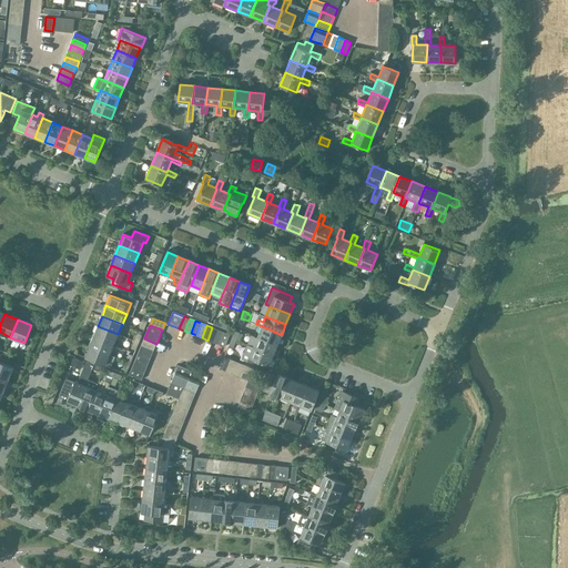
[(98,326),(93,336),(114,345),(118,334),(98,326)]
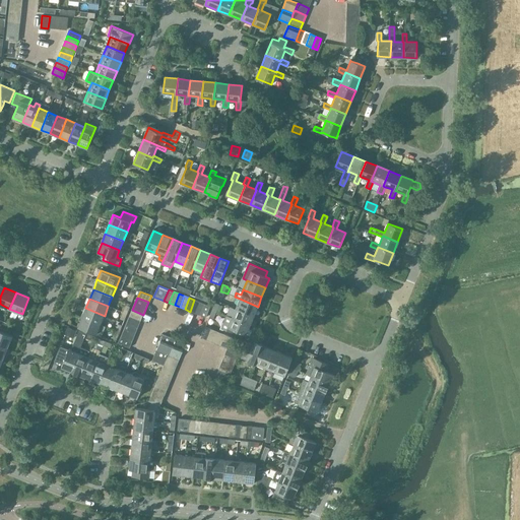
[(240,299),(236,309),(254,316),(258,307),(240,299)]
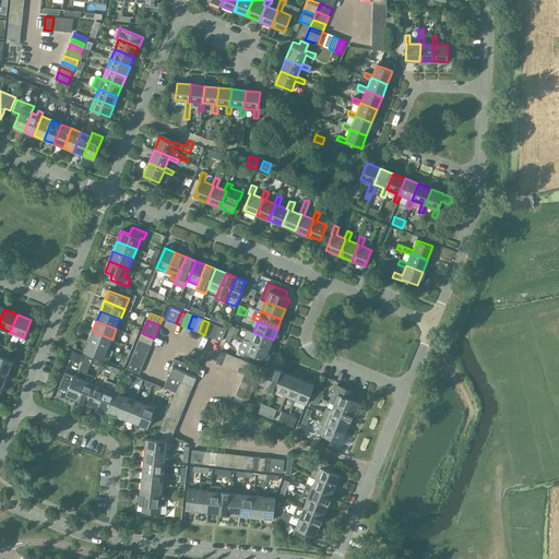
[(204,335),(210,337),(215,325),(209,322),(204,335)]
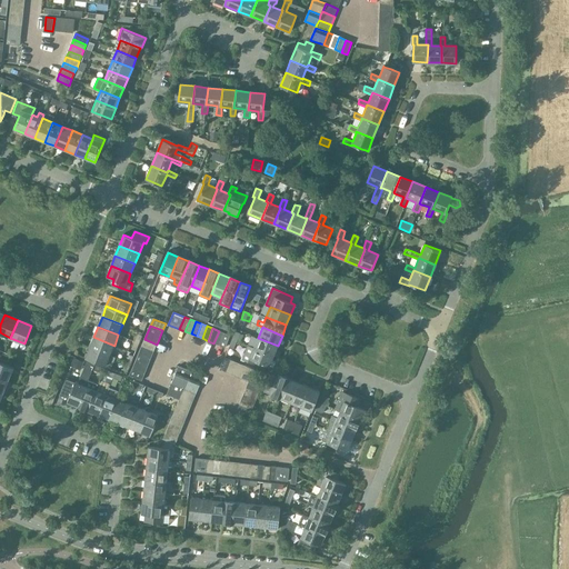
[(213,343),(219,346),(225,333),(219,331),(213,343)]
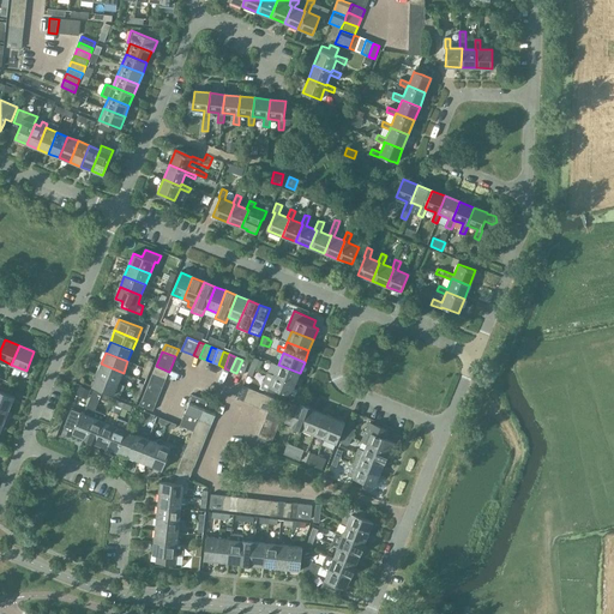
[(254,357),(251,366),(256,368),(256,367),(259,368),(262,361),(254,357)]
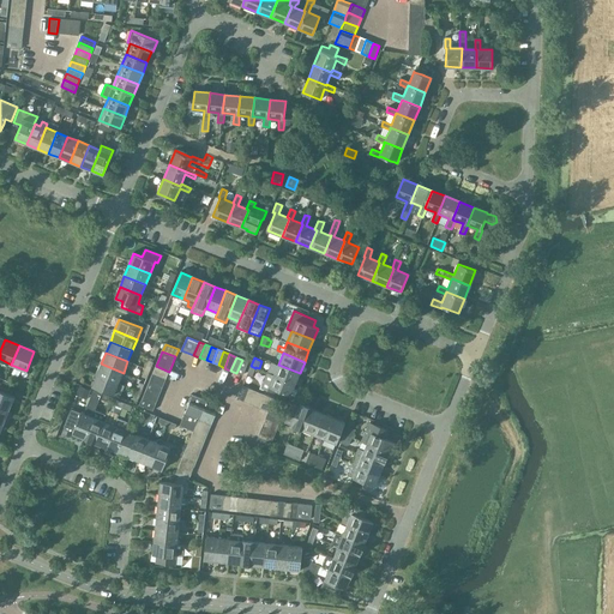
[(242,360),(236,373),(244,375),(248,362),(242,360)]
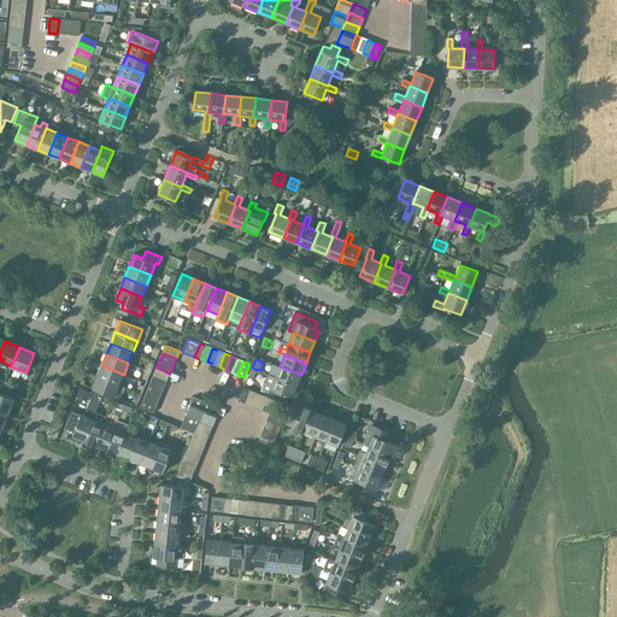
[(101,365),(97,376),(119,386),(124,375),(101,365)]
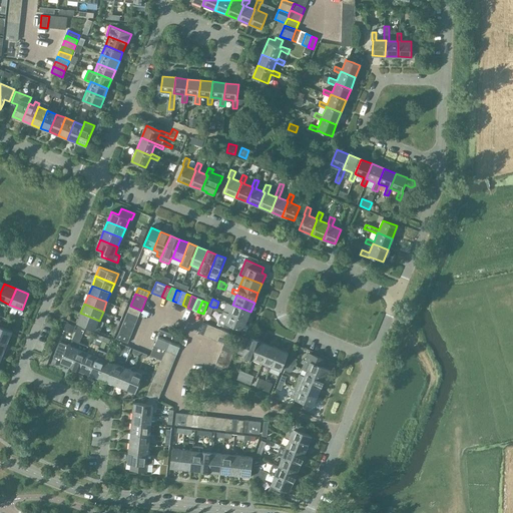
[(232,305),(228,314),(246,321),(250,312),(232,305)]
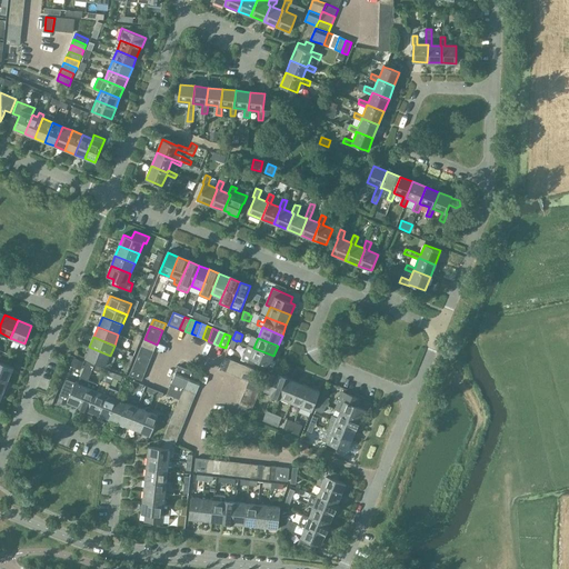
[(145,339),(141,347),(153,351),(157,345),(145,339)]
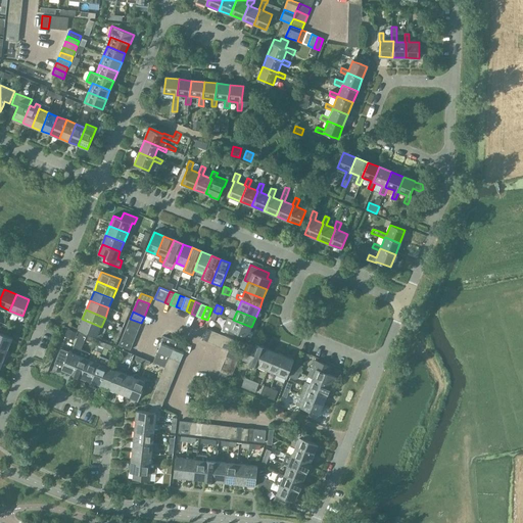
[(251,327),(233,320),(228,317),(225,325),(224,324),(221,331),(225,333),(225,332),(233,335),(235,332),(247,337),(251,327)]
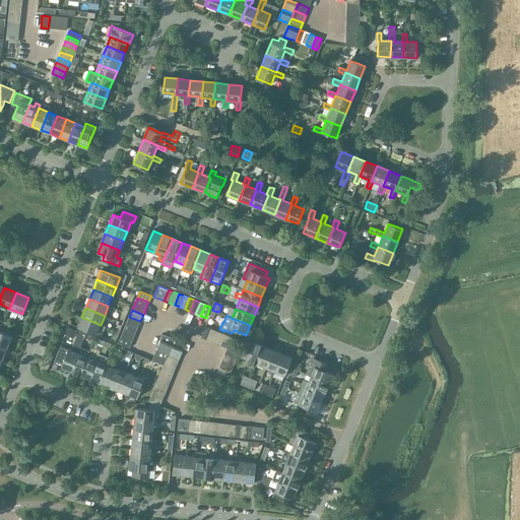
[(101,325),(81,317),(78,327),(96,334),(101,336),(105,327),(101,325)]
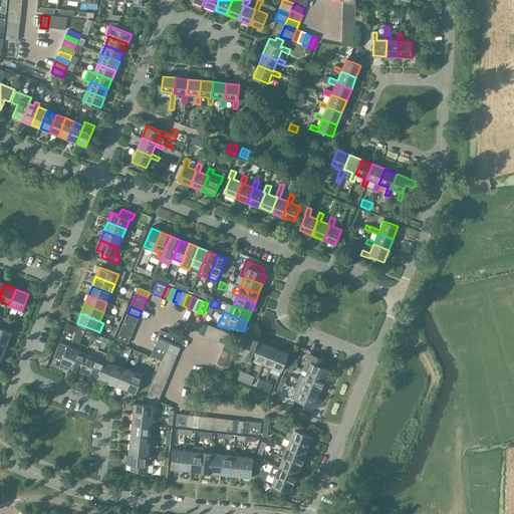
[(127,313),(125,320),(137,324),(139,317),(127,313)]
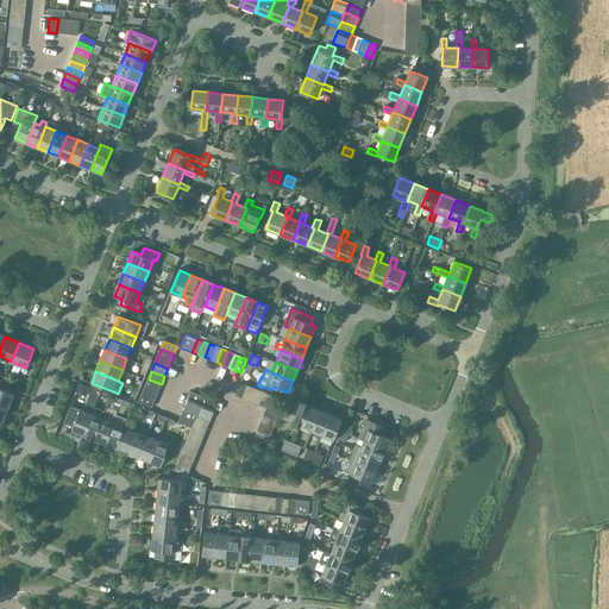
[(5,377),(1,385),(8,388),(12,380),(5,377)]
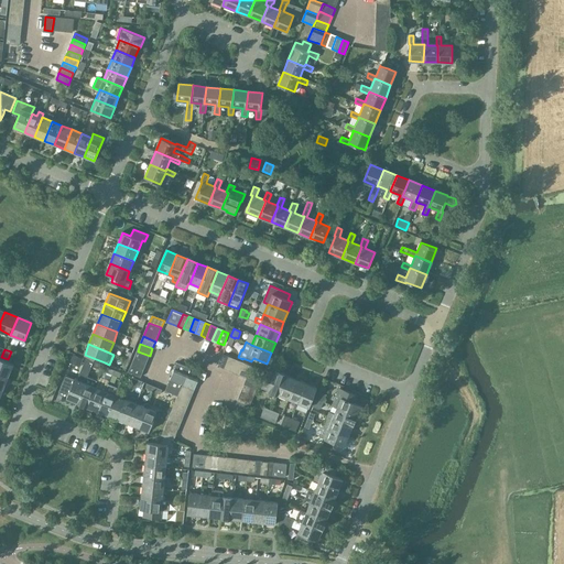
[(138,351),(134,358),(147,364),(150,356),(138,351)]
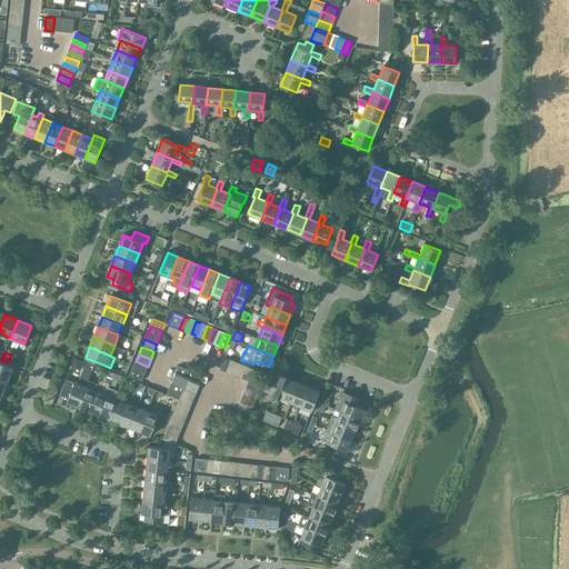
[(70,367),(80,370),(83,361),(75,358),(70,367)]
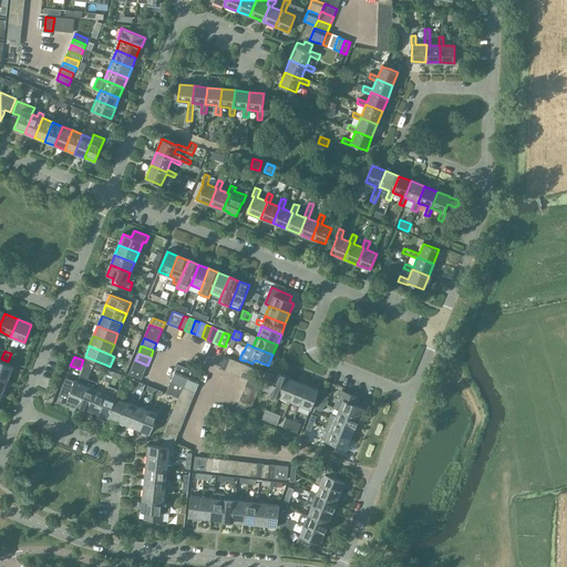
[(219,369),(226,372),(232,360),(224,357),(219,369)]
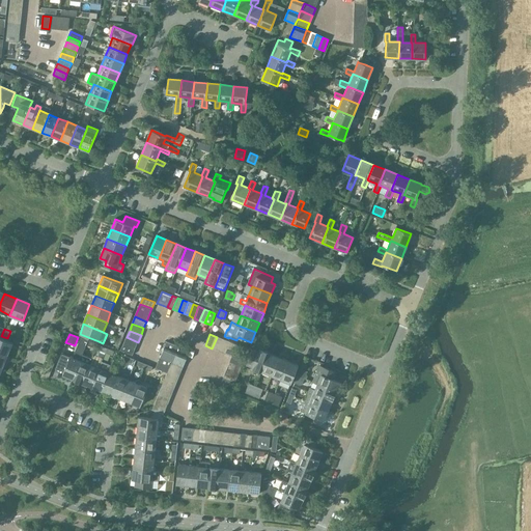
[(138,342),(127,337),(121,351),(133,356),(138,342)]
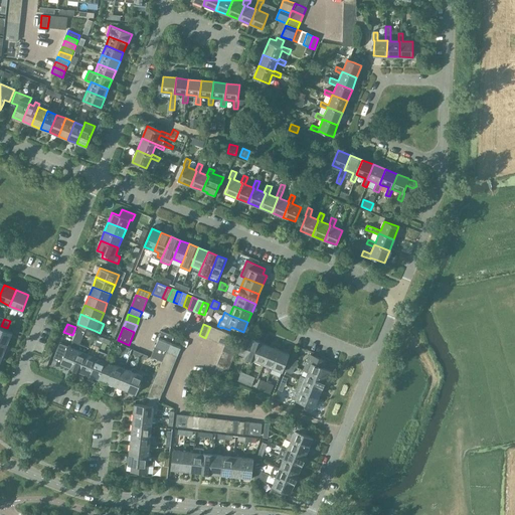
[(205,338),(211,340),(216,329),(210,327),(205,338)]
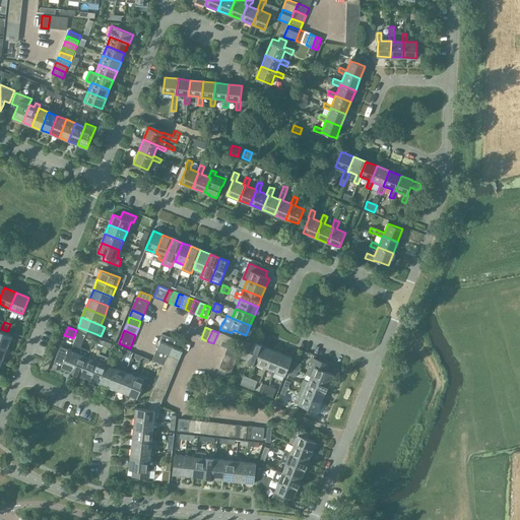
[(0,331),(0,345),(6,348),(11,336),(0,331)]
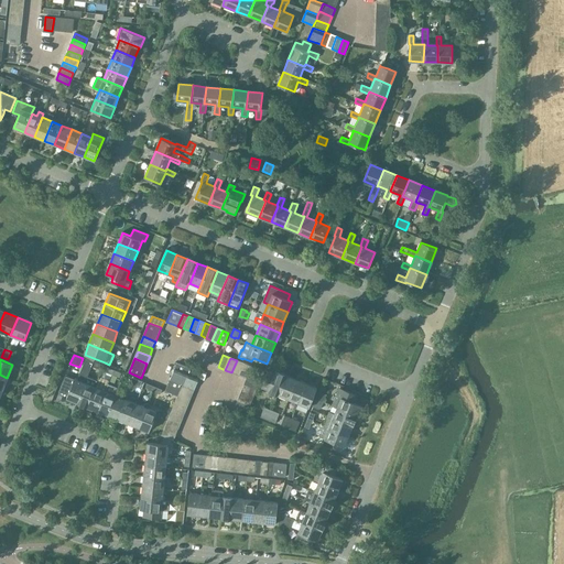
[(86,359),(82,369),(89,371),(91,367),(94,361),(86,359)]
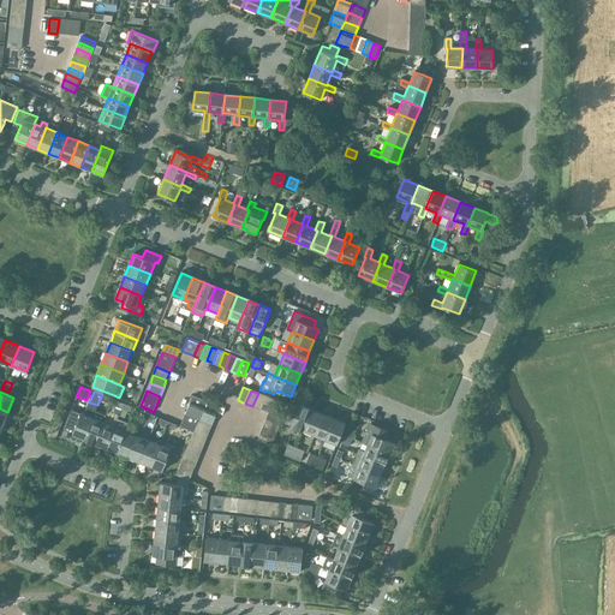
[(252,406),(261,410),(266,396),(258,393),(252,406)]
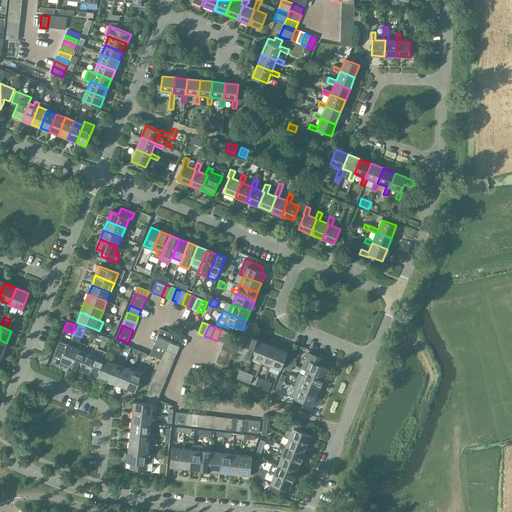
[(160,329),(152,350),(163,354),(165,349),(169,339),(171,334),(160,329)]
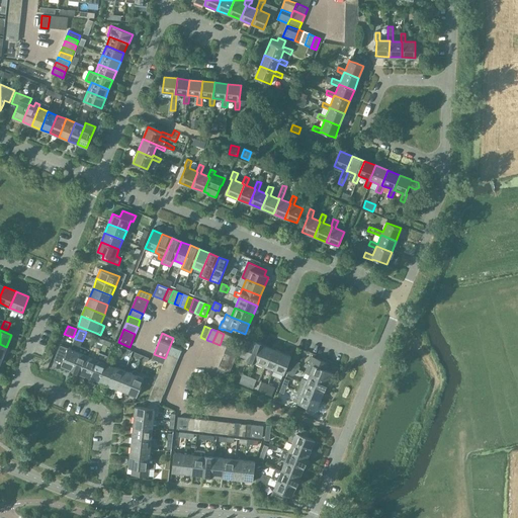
[(227,348),(224,353),(236,358),(238,352),(228,348),(232,337),(224,334),(220,345),(227,348)]
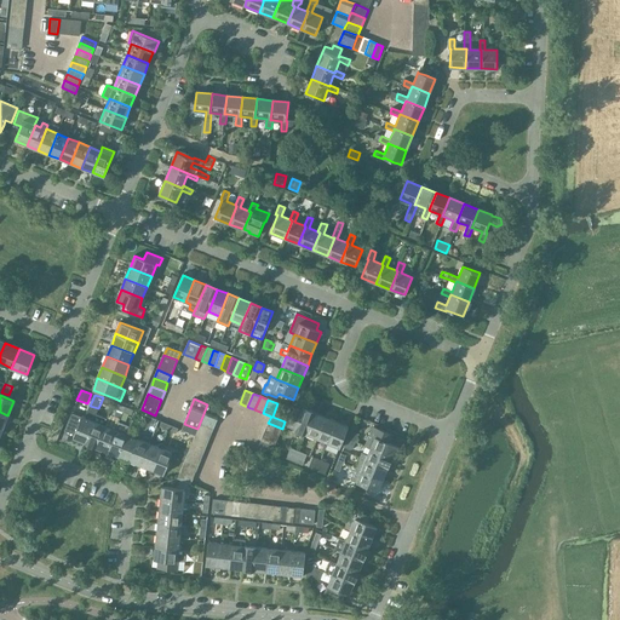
[(115,409),(118,409),(115,415),(110,414),(104,425),(96,447),(107,452),(116,430),(115,430),(120,418),(122,412),(124,412),(125,407),(118,403),(115,409)]
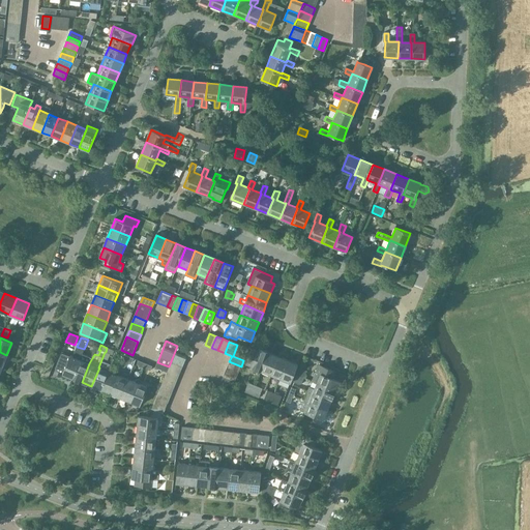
[(189,351),(177,346),(175,351),(187,355),(189,351)]
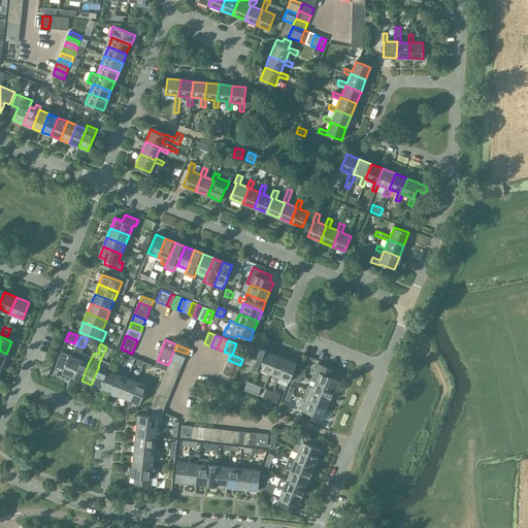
[(251,366),(260,370),(267,351),(258,348),(257,350),(252,348),(244,363),(251,365),(251,366)]
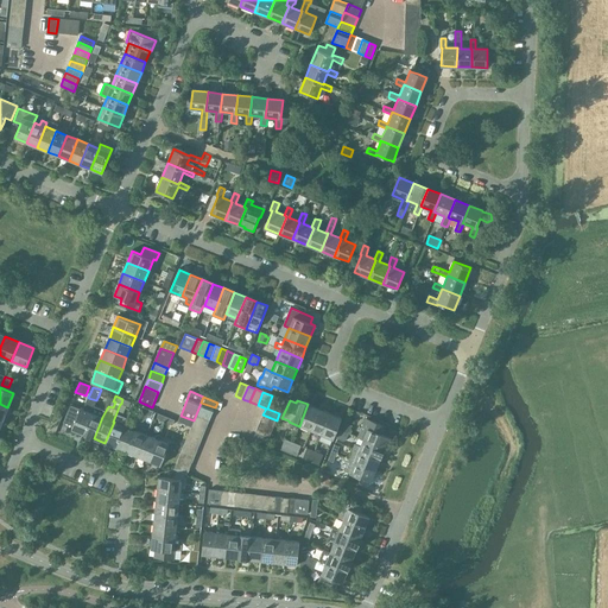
[(201,403),(196,415),(209,420),(215,407),(201,403)]
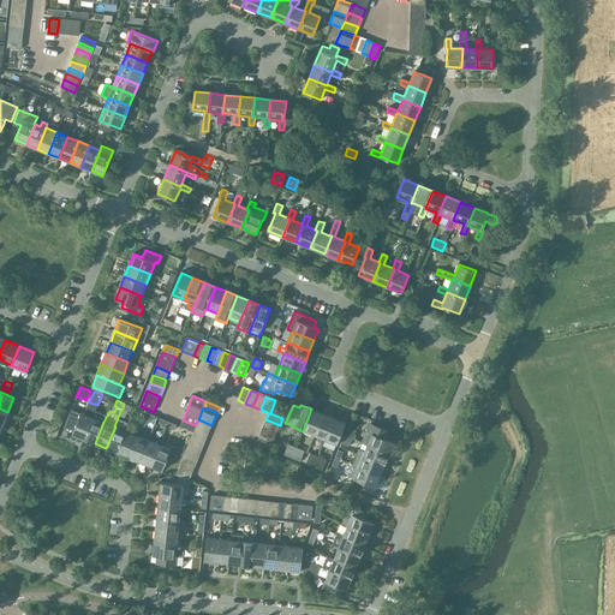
[(303,431),(314,435),(323,413),(311,408),(303,431)]
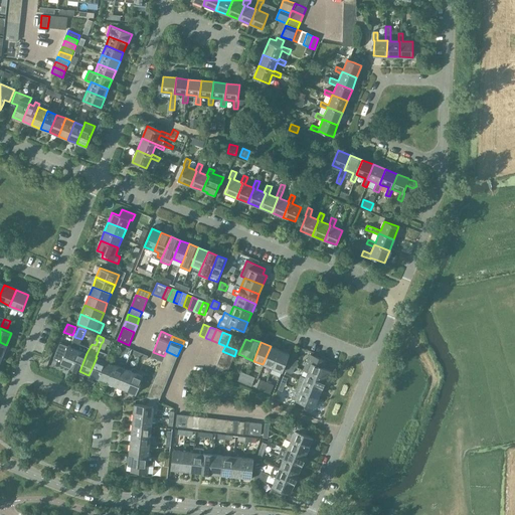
[(70,368),(77,350),(67,346),(67,347),(59,344),(54,357),(61,361),(60,364),(70,368)]
